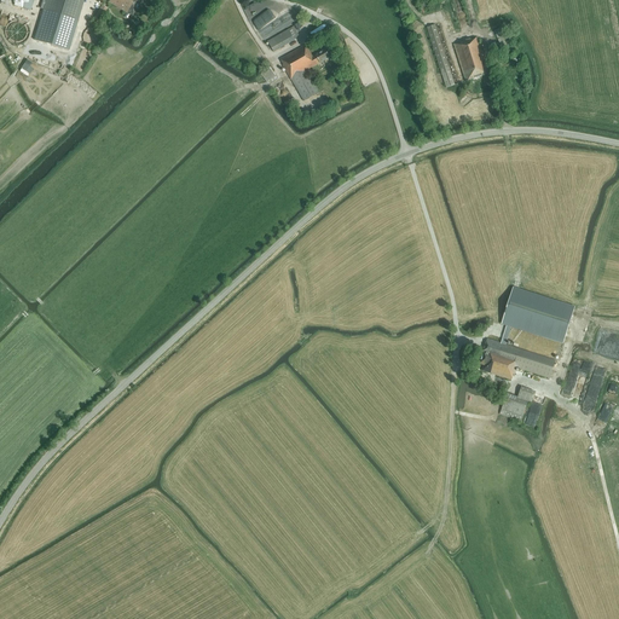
[(23,0),(21,6),(33,10),(35,0),(23,0)]
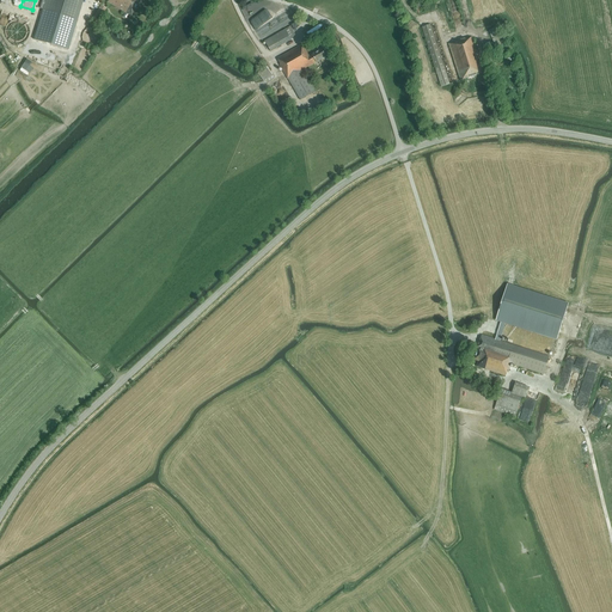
[(83,0),(42,0),(41,6),(43,7),(42,11),(77,22),(83,0)]
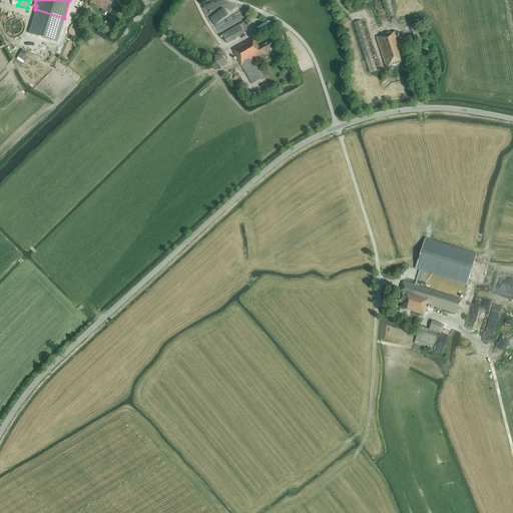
[(110,13),(117,0),(90,0),(89,2),(110,13)]
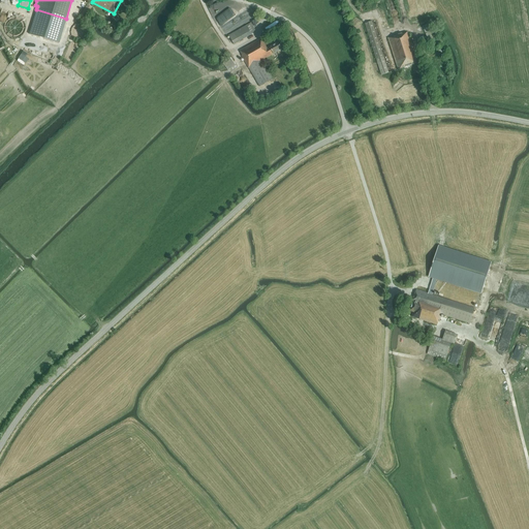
[(365,1),(359,3),(361,11),(368,10),(365,1)]
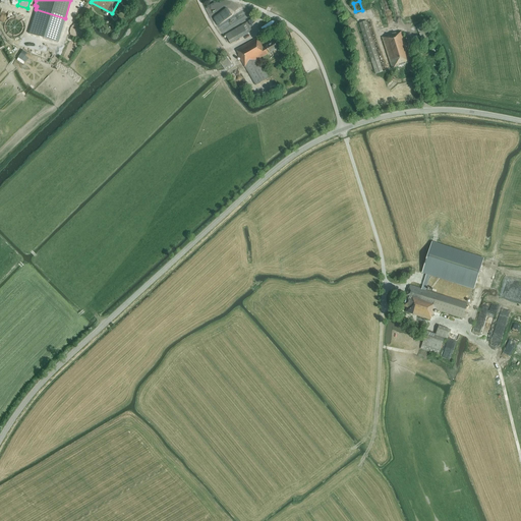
[(91,7),(85,4),(77,17),(82,20),(91,7)]
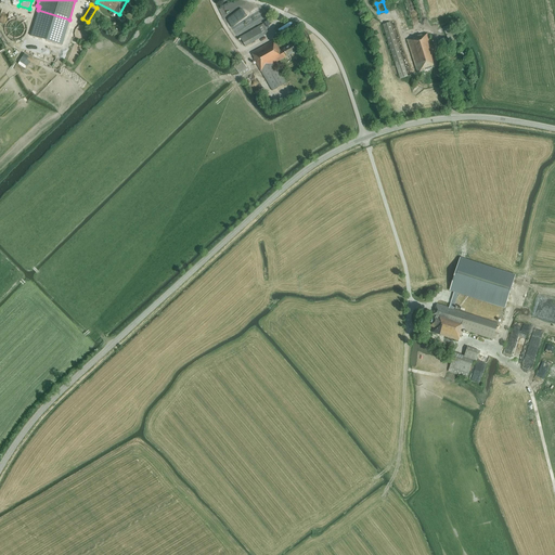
[(26,20),(27,16),(22,14),(20,18),(15,16),(12,27),(14,28),(12,35),(25,39),(33,22),(26,20)]
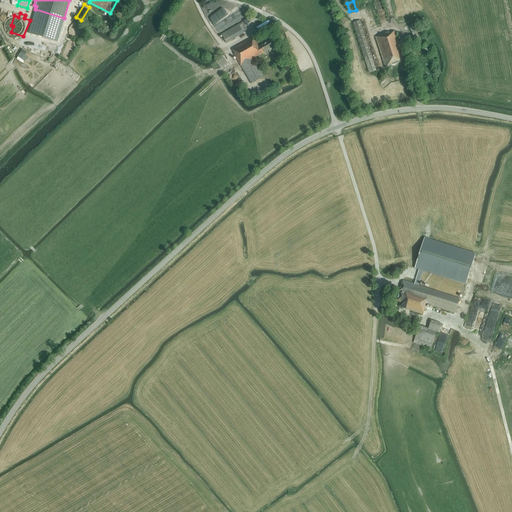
[(221,21),(226,29),(235,23),(230,16),(221,21)]
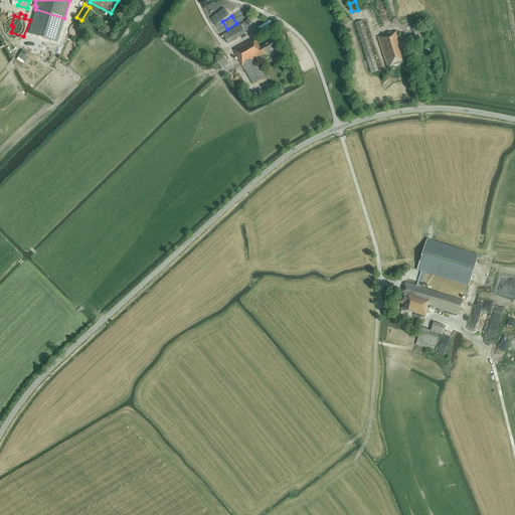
[(371,73),(378,70),(362,20),(355,23),(371,73)]
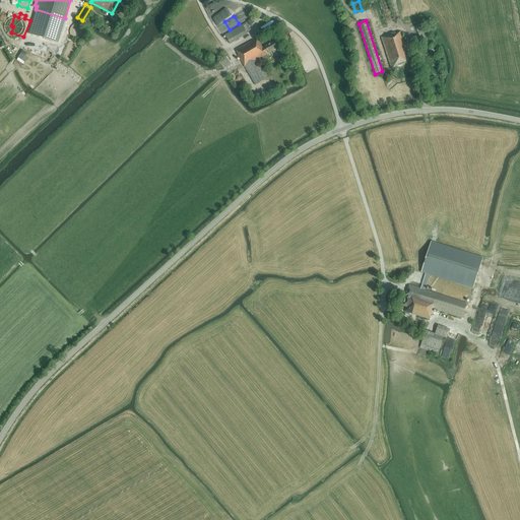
[(428,36),(431,35),(426,21),(415,25),(420,39),(421,41),(429,38),(428,36)]
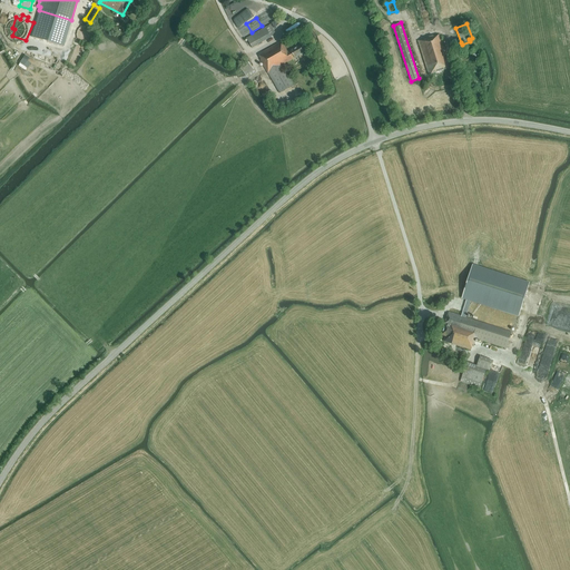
[(271,25),(266,27),(246,38),(253,48),(257,46),(272,37),(275,32),(271,25)]
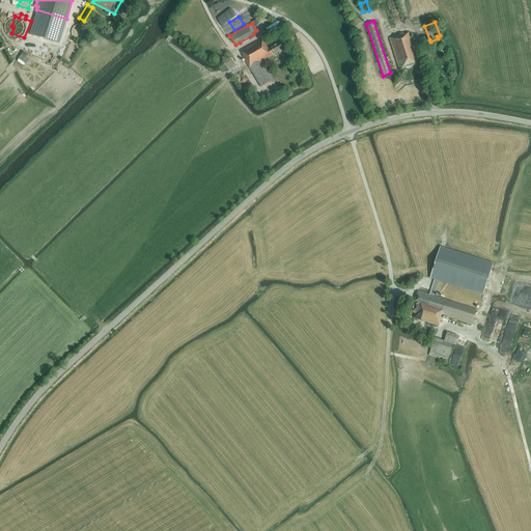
[(275,24),(266,29),(268,34),(277,29),(275,24)]
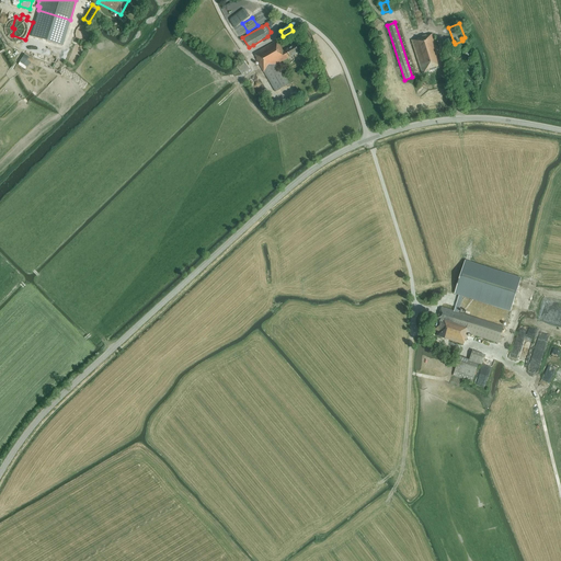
[(422,73),(442,67),(439,60),(442,60),(433,34),(427,36),(427,35),(411,41),(422,73)]
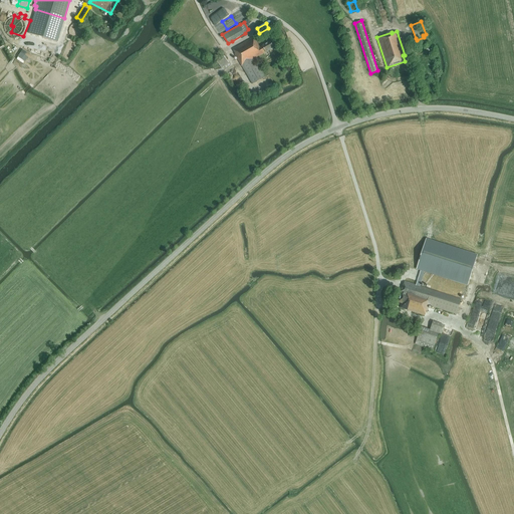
[(236,53),(235,54),(242,66),(252,84),(265,76),(254,59),(274,47),(270,41),(260,47),(254,37),(233,49),(236,53)]
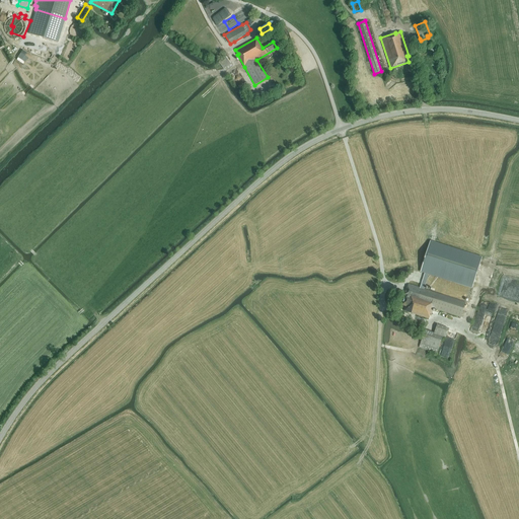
[(224,69),(231,64),(226,57),(219,62),(224,69)]
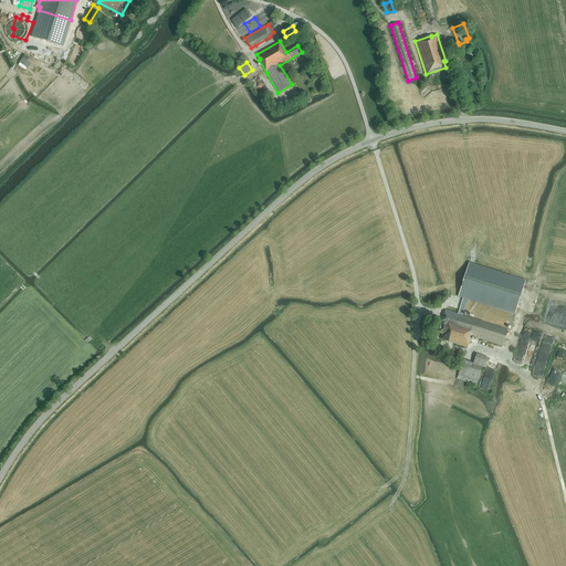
[(463,297),(458,314),(462,315),(468,299),(515,313),(525,282),(469,264),(459,295),(463,297)]
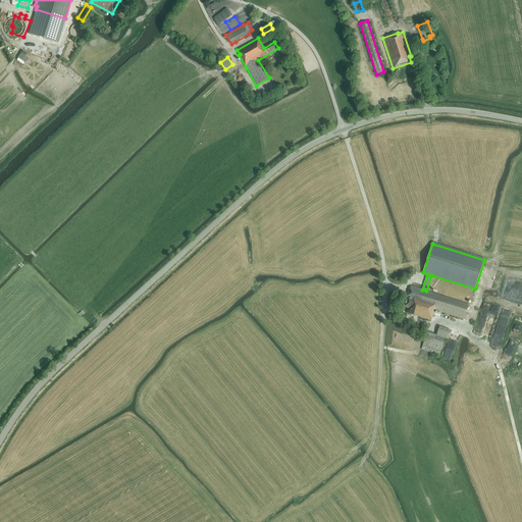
[(411,285),(404,307),(408,308),(407,312),(431,320),(433,315),(434,316),(435,310),(464,319),(468,304),(426,291),(422,290),(411,285)]
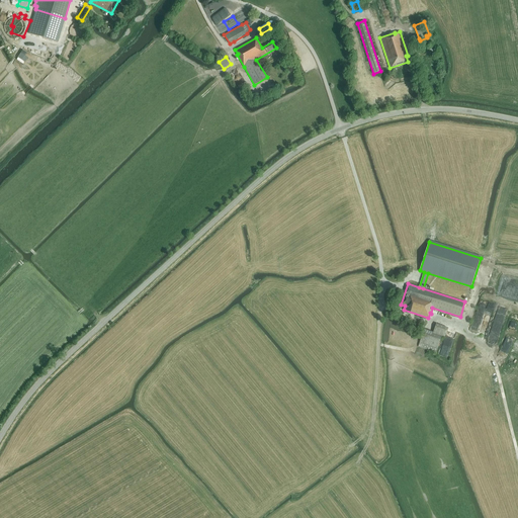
[(442,337),(444,338),(448,328),(436,324),(433,333),(442,337)]
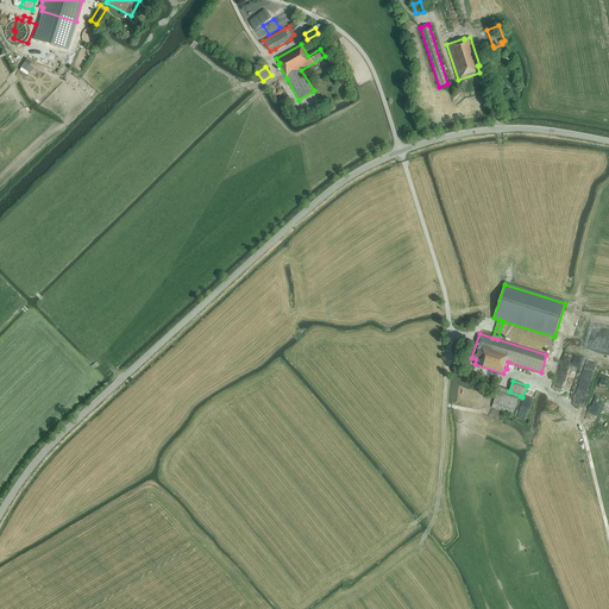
[(520,396),(509,391),(498,388),(494,402),(491,407),(513,415),(515,410),(520,396)]
